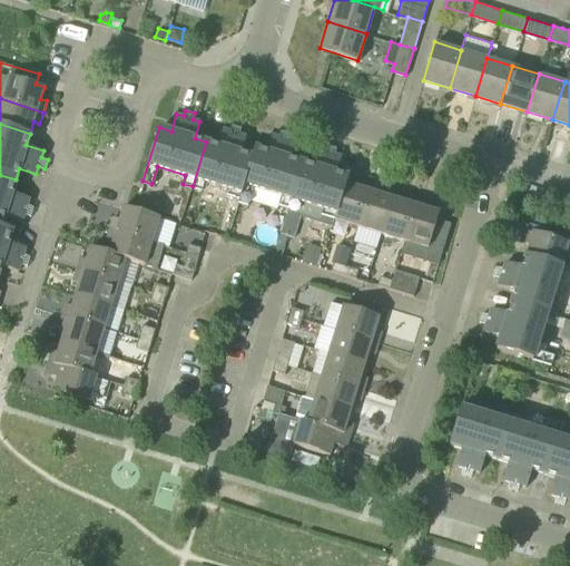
[(217,145),(206,142),(193,186),(200,189),(204,181),(242,192),(255,147),(252,156),(241,153),(246,136),(239,134),(241,127),(232,124),(229,130),(223,128),(217,145)]
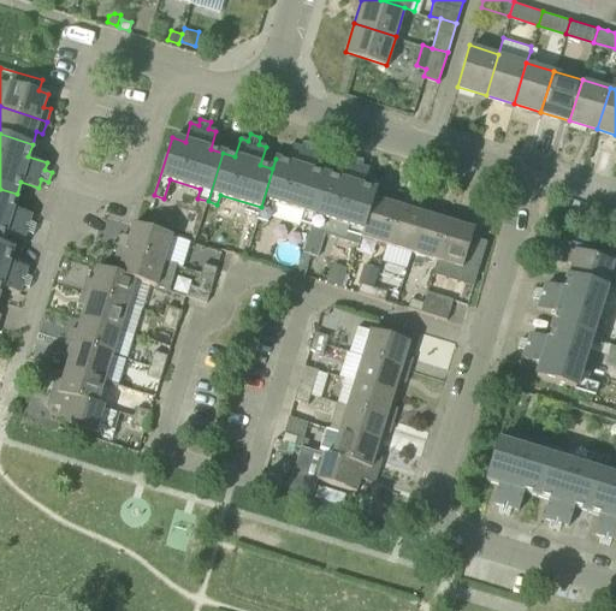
[(276,159),(261,207),(258,217),(270,220),(274,202),(304,211),(302,220),(312,223),(326,175),(313,171),(319,153),(312,150),(313,143),(303,140),(301,147),(294,144),(288,164),(276,159)]
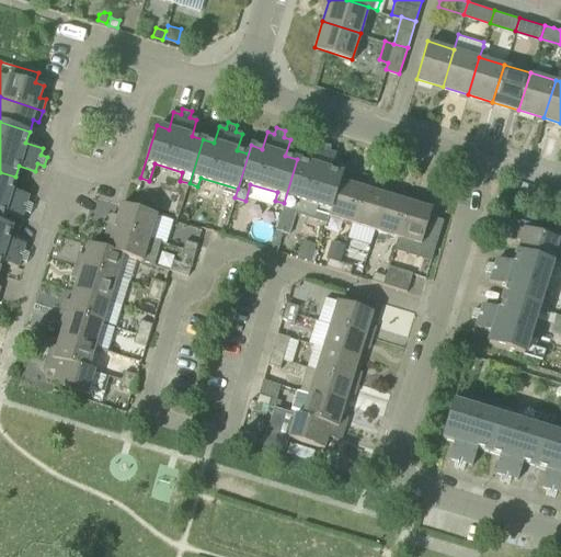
[(328,219),(330,215),(342,173),(331,170),(336,152),(329,151),(331,145),(322,141),(320,148),(313,146),(308,162),(297,159),(284,203),(293,208),(328,219)]
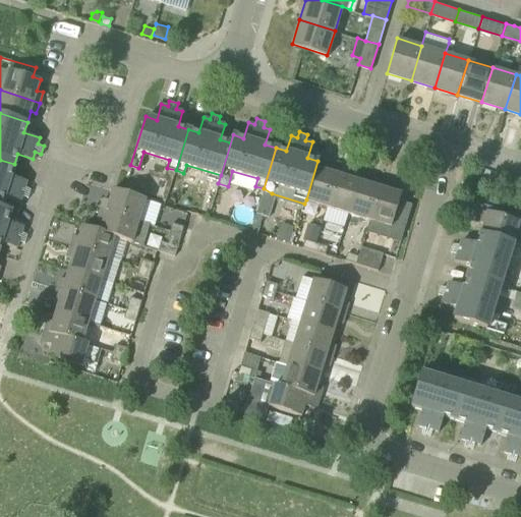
[(0,206),(1,207),(4,196),(20,200),(21,194),(27,196),(31,188),(24,186),(26,180),(11,175),(14,164),(0,160),(0,206)]
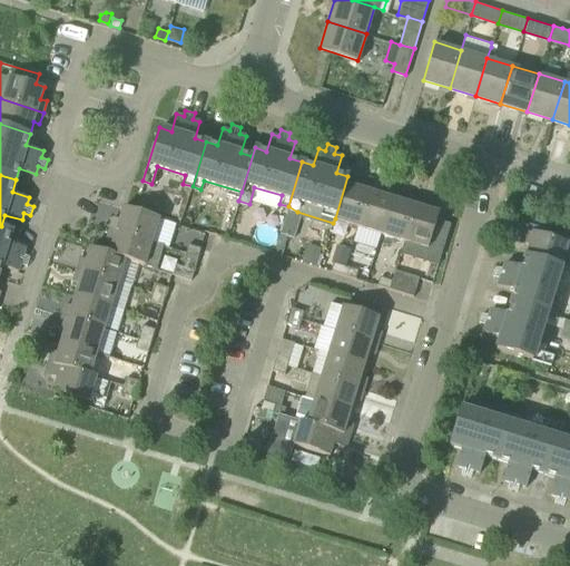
[(347,176),(335,218),(359,225),(371,183),(360,179),(357,186),(346,183),(347,176)]
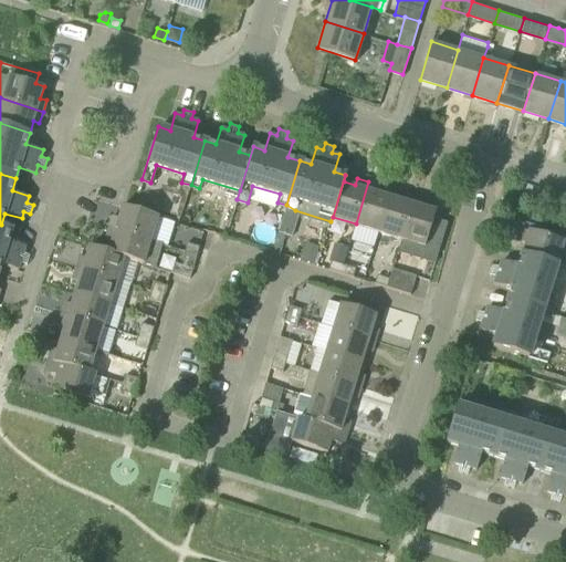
[(368,181),(356,224),(352,238),(375,246),(379,230),(389,196),(378,191),(379,186),(368,181)]
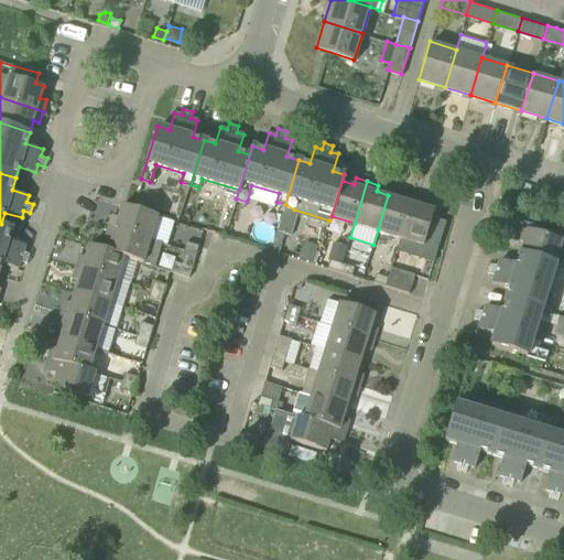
[(378,229),(400,237),(413,195),(401,192),(399,198),(388,195),(378,229)]
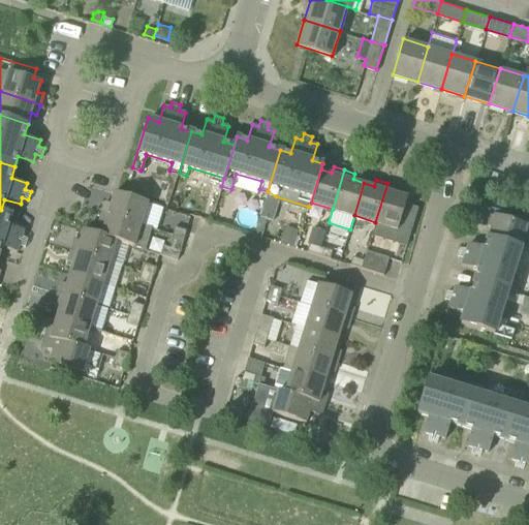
[(375,222),(398,228),(407,195),(396,192),(398,186),(387,183),(375,222)]
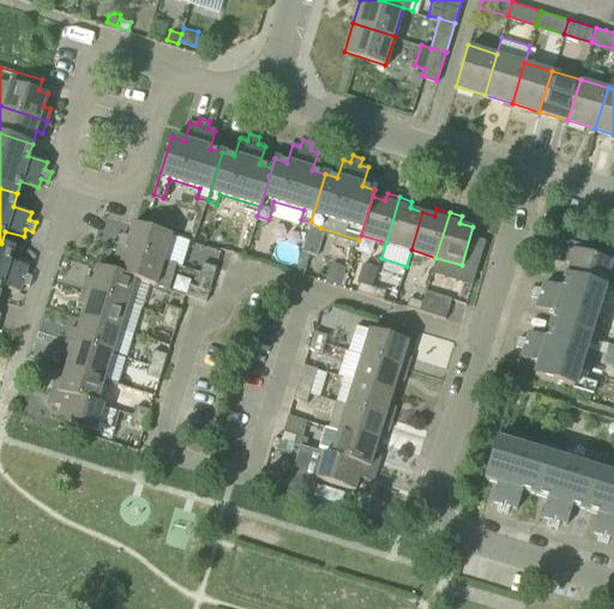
[(172,233),(133,221),(130,234),(122,231),(119,245),(164,258),(172,233)]
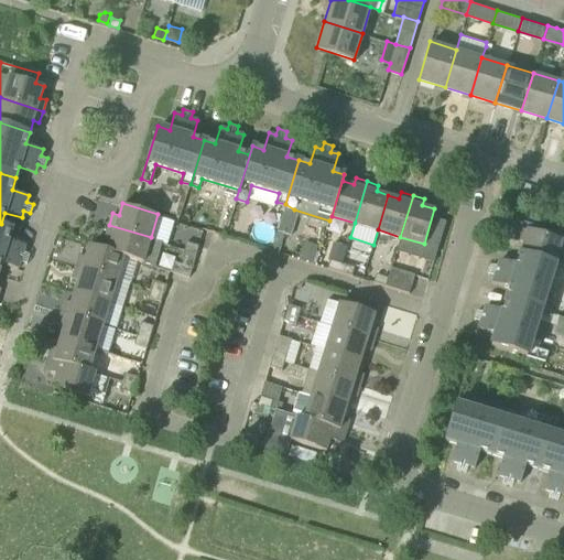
[(0,265),(1,261),(18,267),(20,260),(26,261),(30,252),(23,250),(25,244),(8,239),(12,227),(1,224),(0,223),(0,265)]
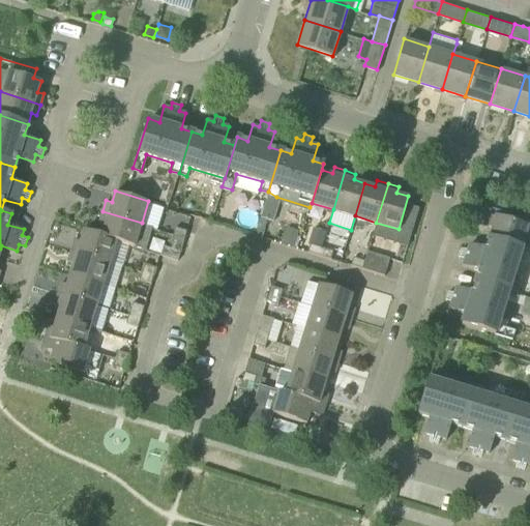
[(118,239),(135,245),(145,247),(152,226),(142,223),(102,211),(99,222),(105,224),(101,234),(118,239)]
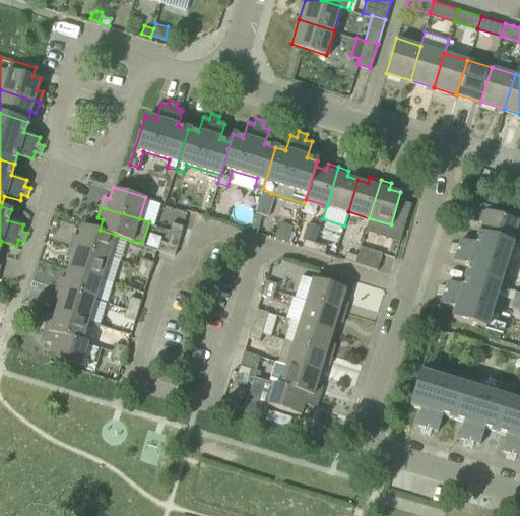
[(518,220),(508,217),(480,208),(477,219),(482,221),(479,232),(512,242),(512,241),(518,220)]
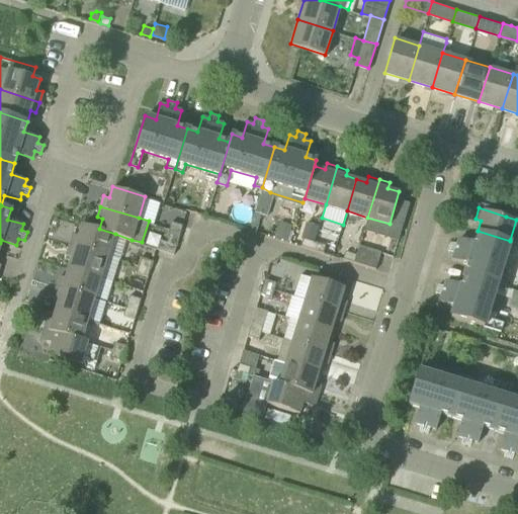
[(288,239),(292,223),(280,220),(275,236),(288,239)]
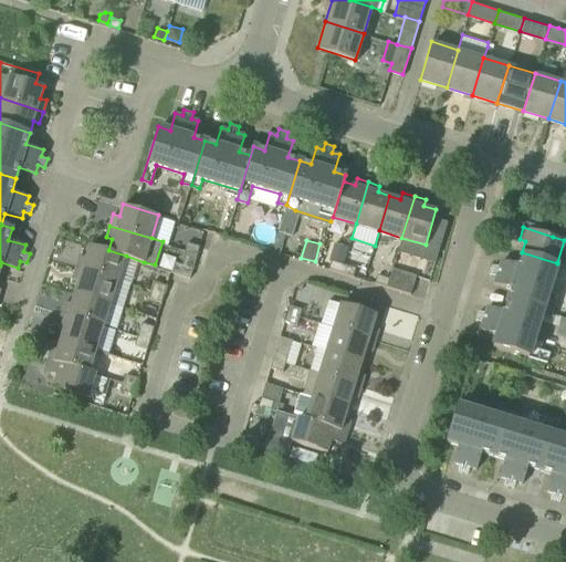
[(197,253),(200,245),(188,241),(186,250),(197,253)]
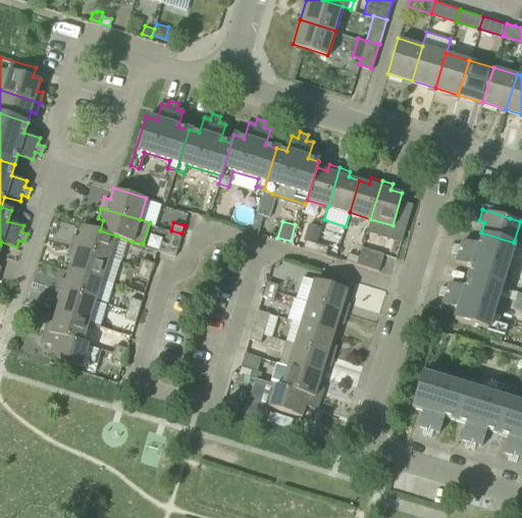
[(317,242),(322,226),(309,222),(304,238),(317,242)]
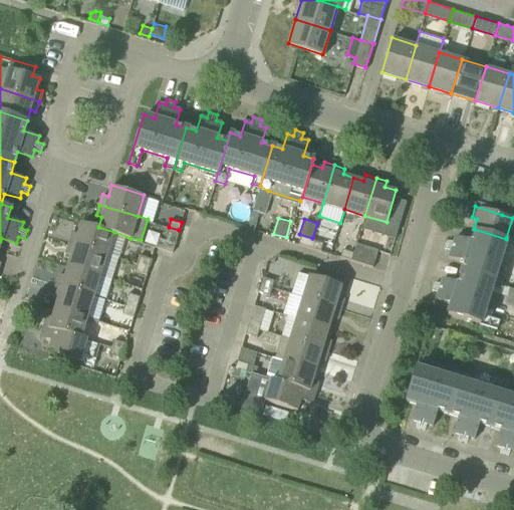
[(107,253),(114,232),(98,227),(81,222),(78,233),(72,231),(69,241),(107,253)]
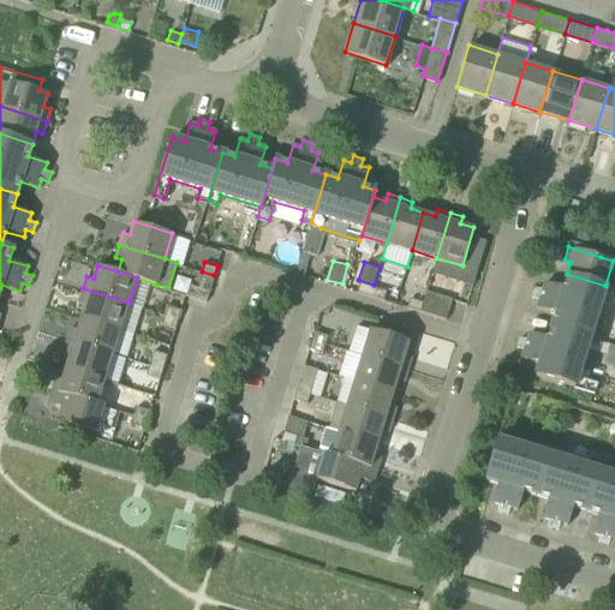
[(198,280),(212,283),(214,275),(202,271),(198,280)]
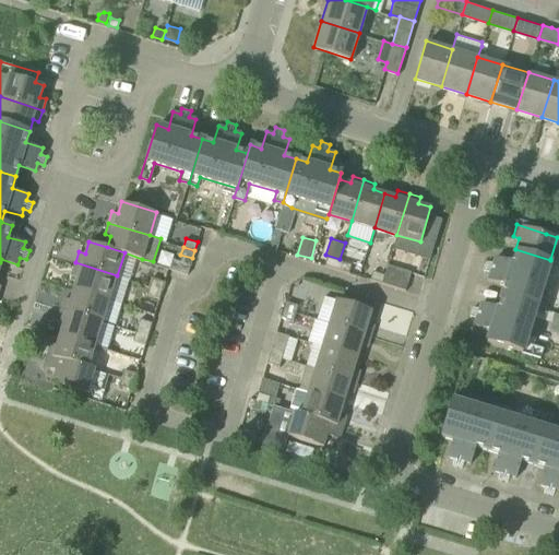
[(557,261),(550,259),(550,260),(515,249),(512,261),(496,256),(494,262),(487,261),(484,270),(490,272),(488,279),(504,284),(501,295),(545,309),(548,300),(538,297),(546,273),(552,275),(557,261)]
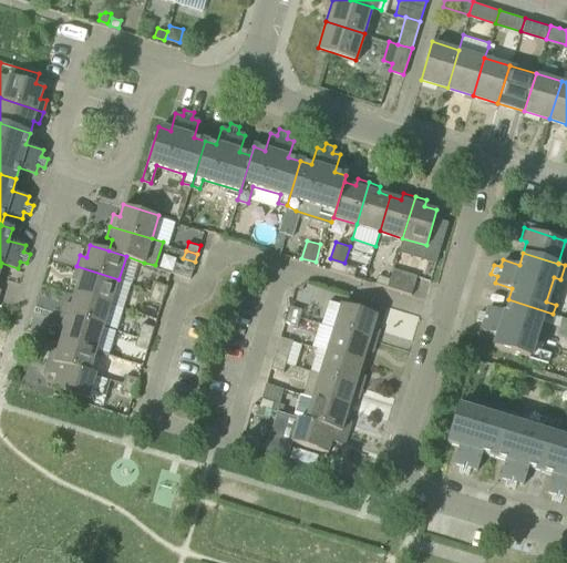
[(330,258),(329,268),(342,272),(344,263),(330,258)]
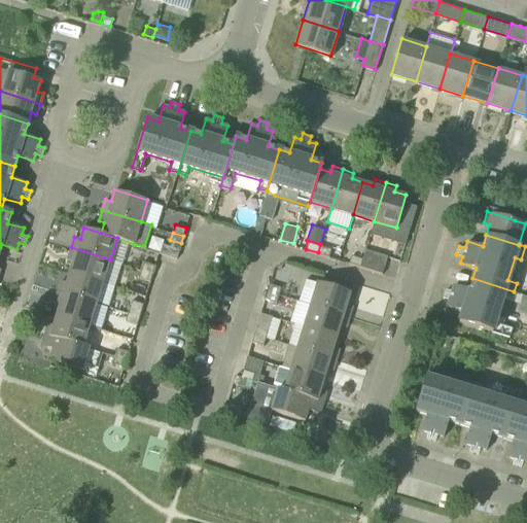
[(164,242),(161,251),(178,256),(180,247),(164,242)]
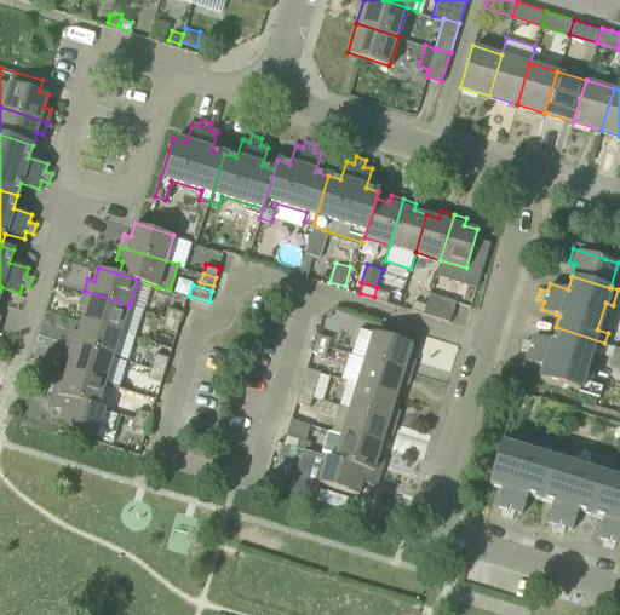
[(374,297),(388,300),(390,292),(377,287),(374,297)]
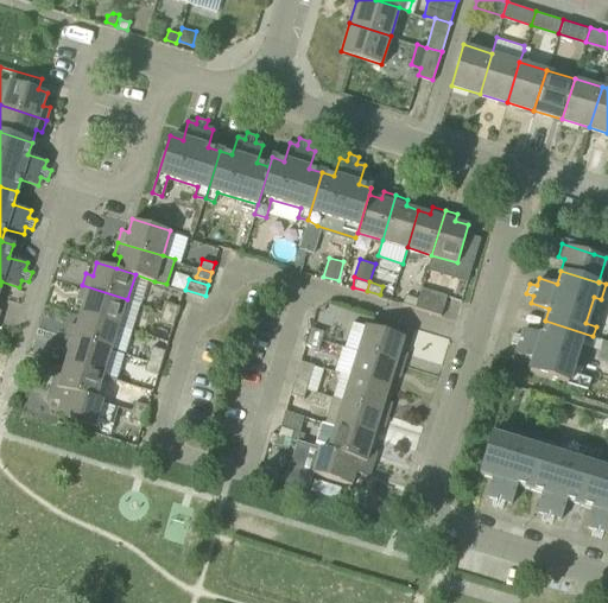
[(81,312),(120,324),(127,299),(82,285),(77,298),(84,299),(81,312)]
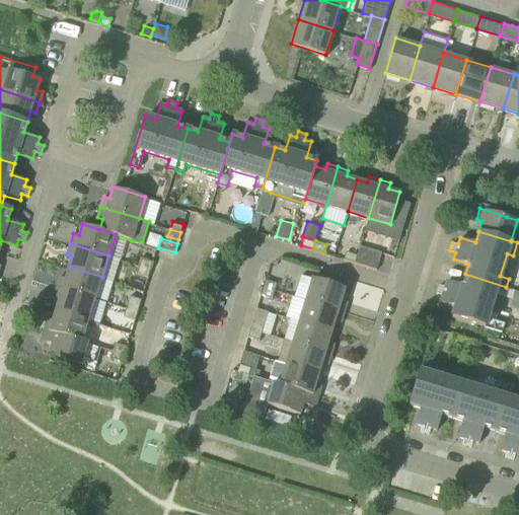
[(355,262),(377,268),(382,250),(361,243),(357,253),(355,262)]
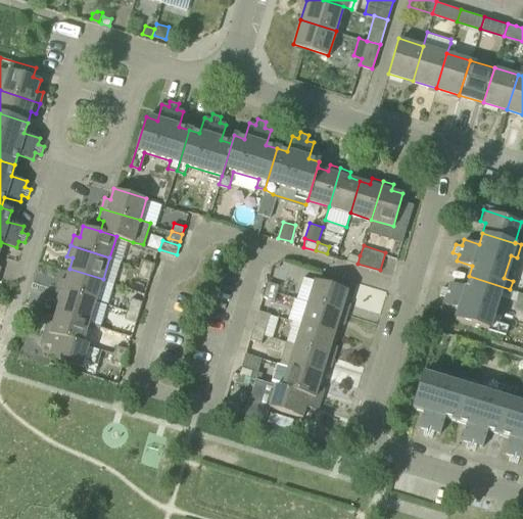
[(360,255),(348,252),(346,260),(358,264),(360,255)]
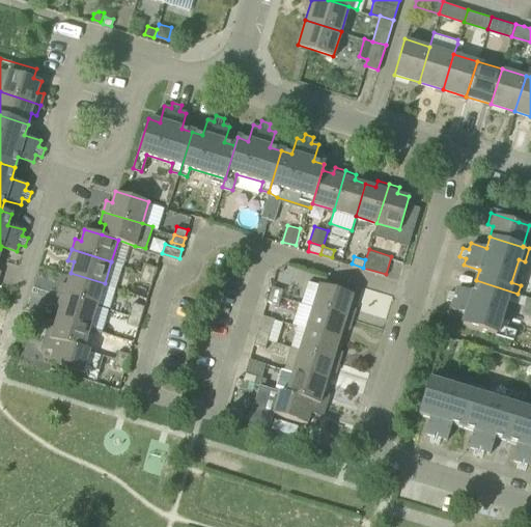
[(157,267),(144,264),(142,270),(155,274),(157,267)]
